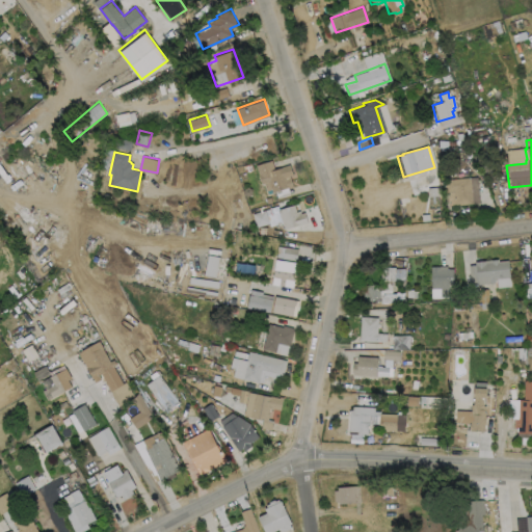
[(272,159),(275,168),(290,163),(293,174),(290,175),(294,186),(289,187),(289,186),(273,191),(272,188),(267,189),(265,182),(262,183),(257,164),(272,159)]
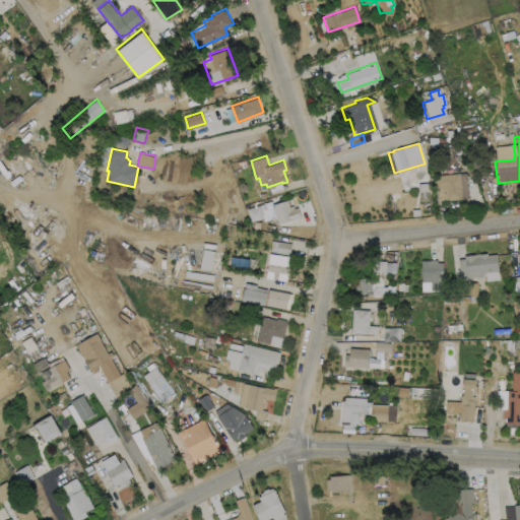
[(467,199),(435,201),(433,176),(465,173),(467,199)]
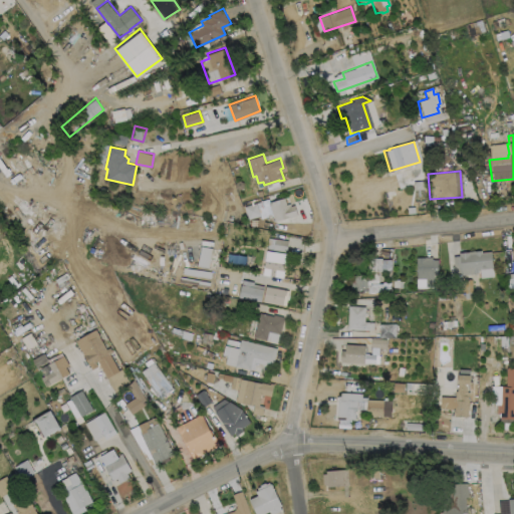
[(242,188),(239,189),(236,188),(235,184),(237,181),(240,180),(243,182),(244,185),(242,188)]
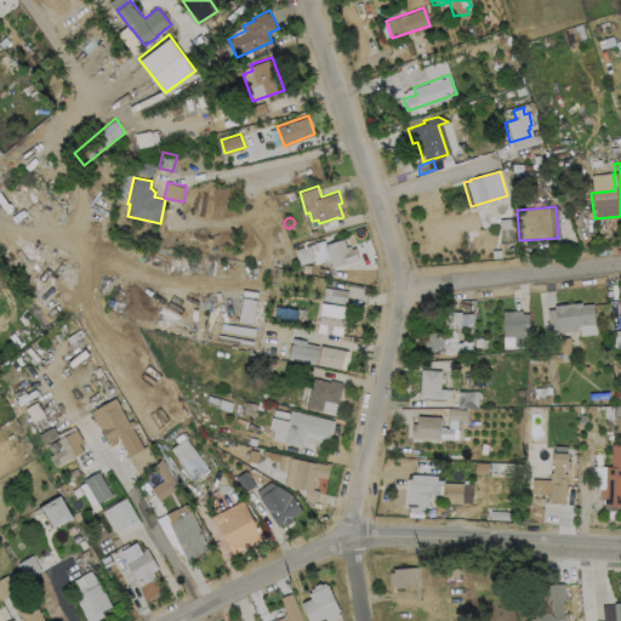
[(511,229),(499,231),(497,221),(510,218),(511,229)]
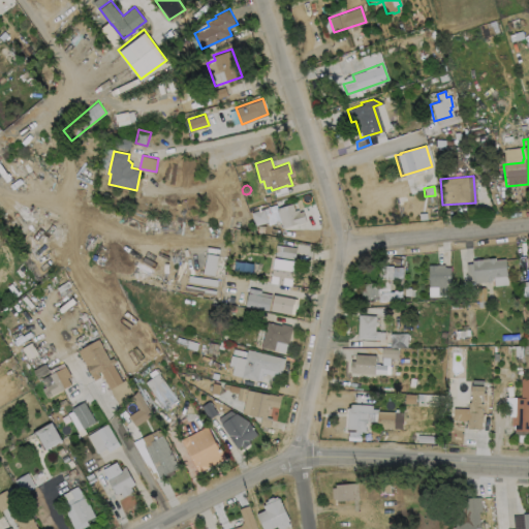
[(292,203),(296,210),(299,209),(300,212),(304,210),(307,220),(299,223),(299,222),(283,227),(277,208),(292,203)]
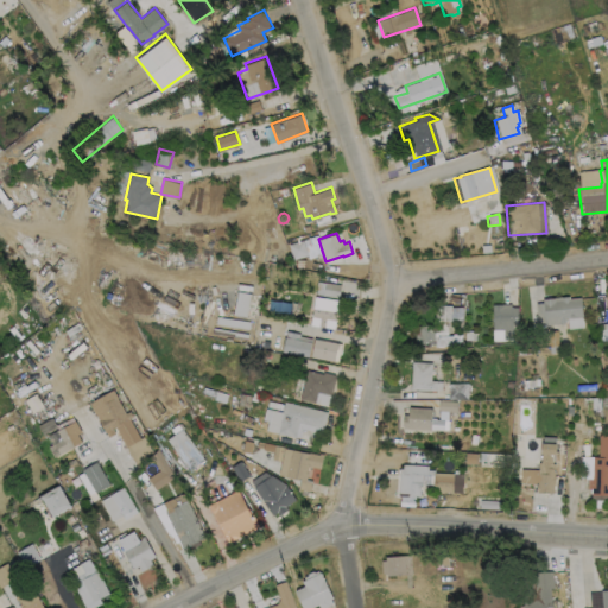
[(309,254),(295,259),(290,244),(304,239),(309,254)]
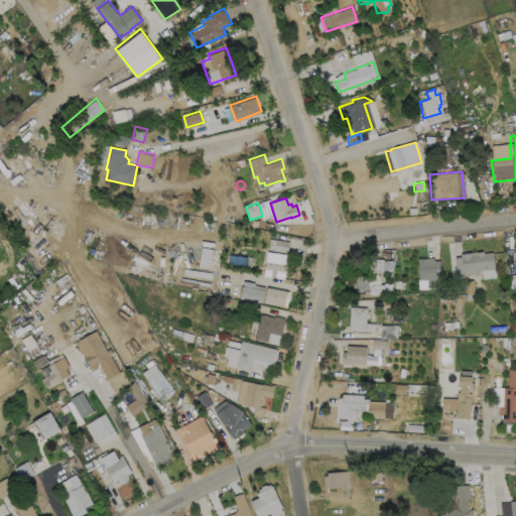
[(289,241),(288,251),(268,249),(270,238),(289,241)]
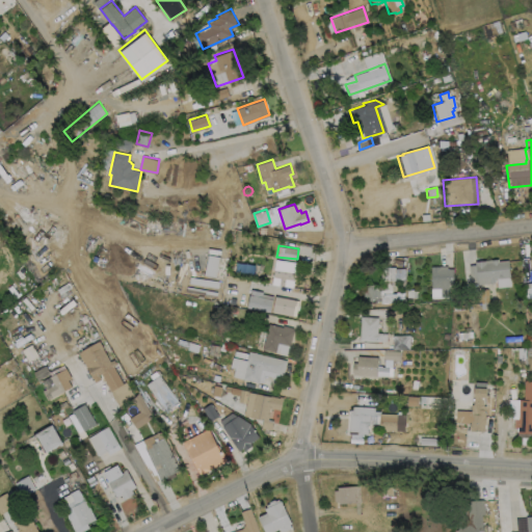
[(220,256),(217,276),(206,274),(209,254),(220,256)]
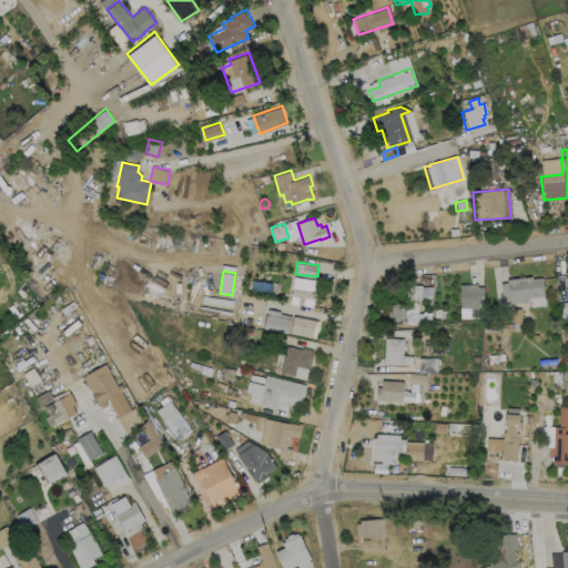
[(531,274),(533,277),(543,276),(545,294),(528,295),(528,301),(510,302),(510,301),(503,302),(501,282),(508,281),(508,277),(531,274)]
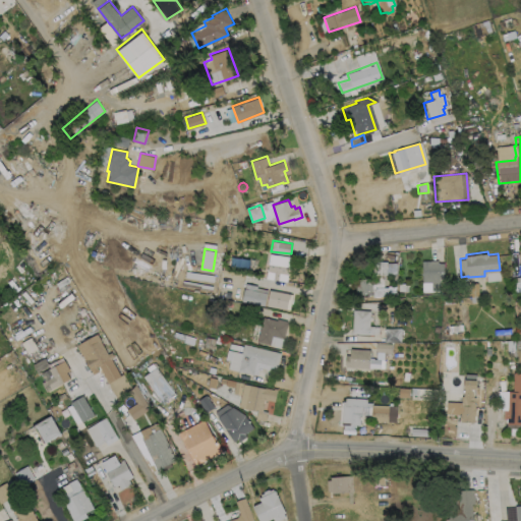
[(291,256),(287,281),(267,277),(271,253),(291,256)]
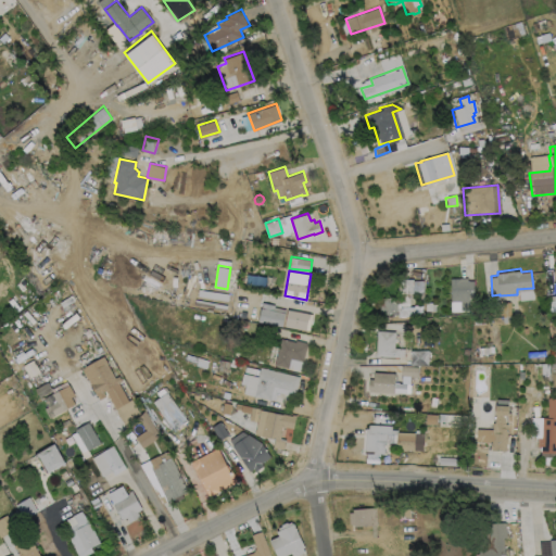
[(467,276),(467,279),(474,279),(474,295),(469,295),(469,311),(460,311),(460,300),(451,300),(451,277),(467,276)]
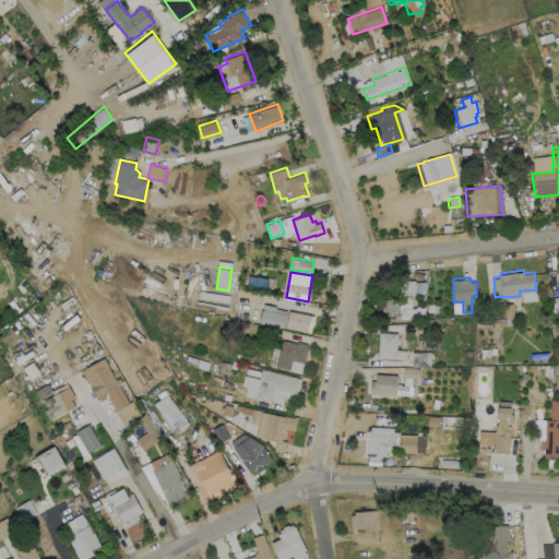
[(401,298),(401,307),(416,307),(417,317),(383,317),(383,298),(392,297),(401,298)]
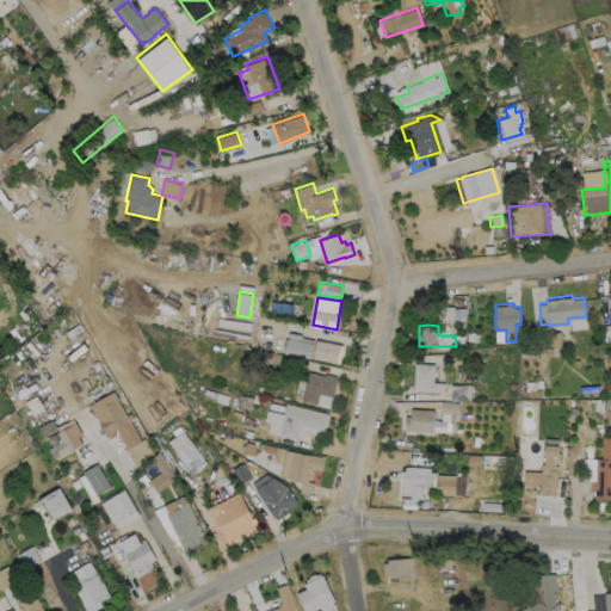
[(562,345),(553,346),(551,331),(561,331),(562,345)]
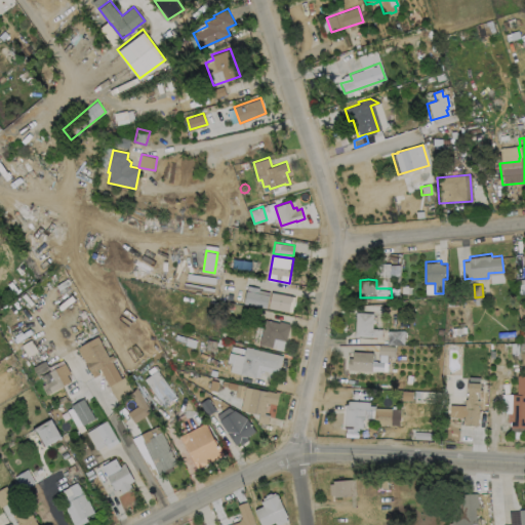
[(270,291),(267,308),(244,304),(248,285),(259,287),(259,289),(270,291)]
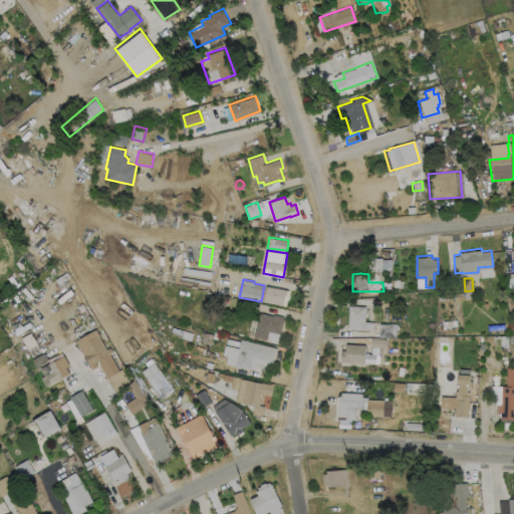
[(288,289),(286,296),(285,296),(284,304),(264,301),(266,286),(288,289)]
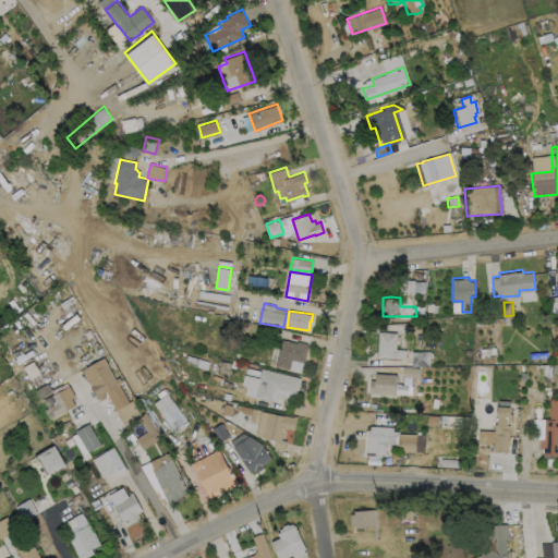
[(405,349),(404,356),(400,356),(400,358),(376,356),(378,330),(397,331),(396,348),(400,348),(400,349),(405,349)]
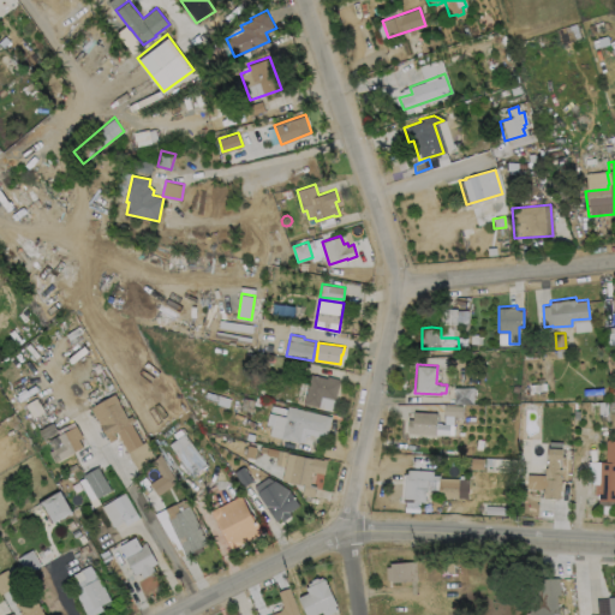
[(311,375),(326,378),(327,375),(340,378),(339,381),(340,381),(335,400),(322,396),(320,407),(304,404),(311,375)]
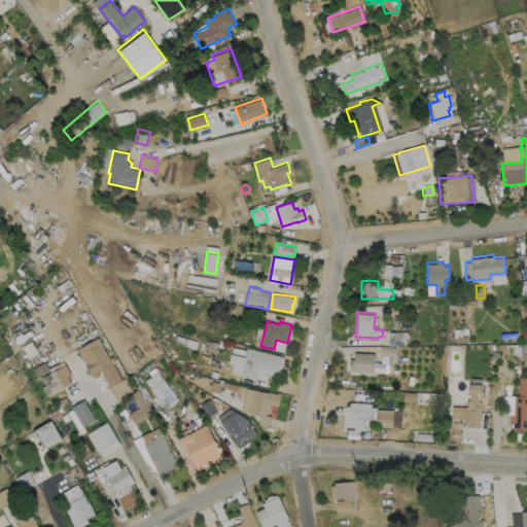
[(405,344),(389,344),(388,330),(405,330),(405,344)]
